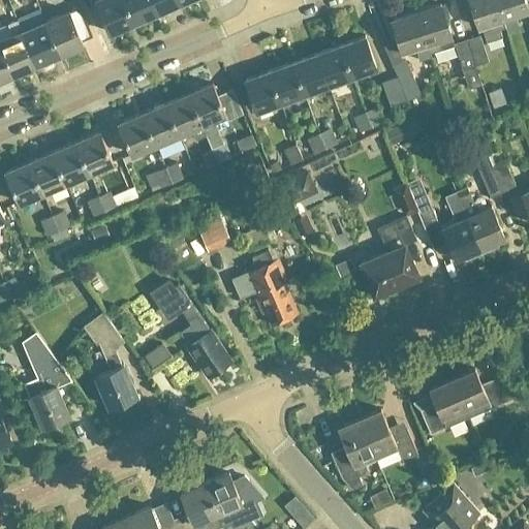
[(97,0),(112,32),(134,23),(124,0),(97,0)]
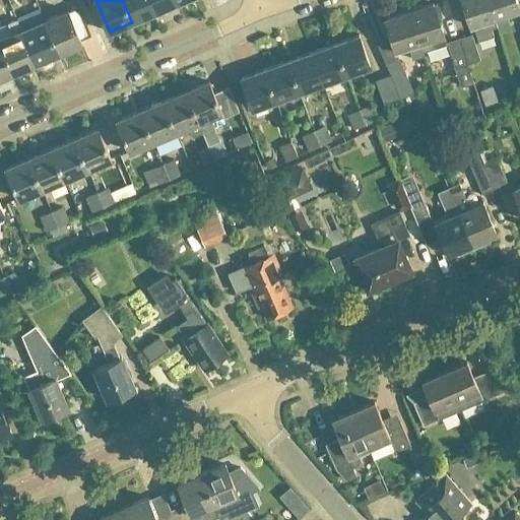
[(122,0),(132,22),(154,12),(149,0),(122,0)]
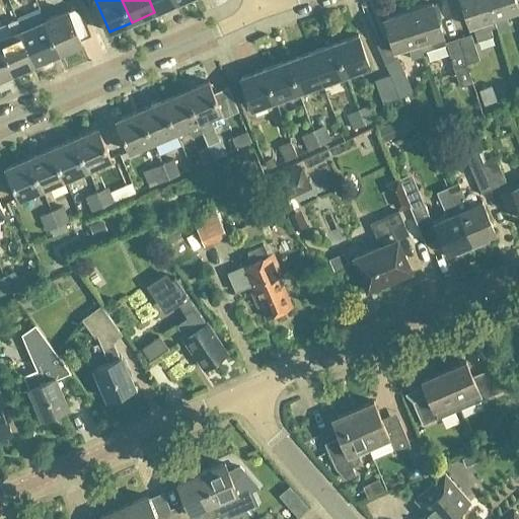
[(149,0),(154,12),(177,2),(176,0),(149,0)]
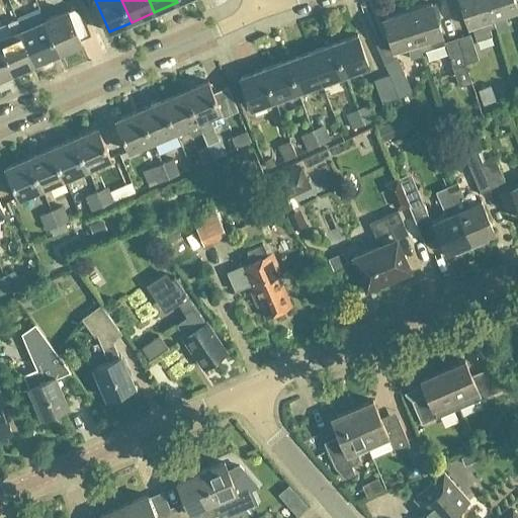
[(490,29),(496,27),(497,26),(488,0),(461,0),(470,25),(472,24),(478,39),(492,35),(490,29)]
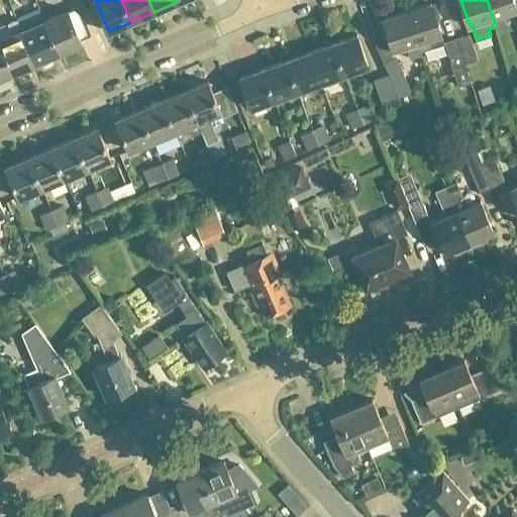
[(513,0),(487,0),(496,26),(498,30),(507,27),(502,14),(503,14),(516,10),(513,0)]
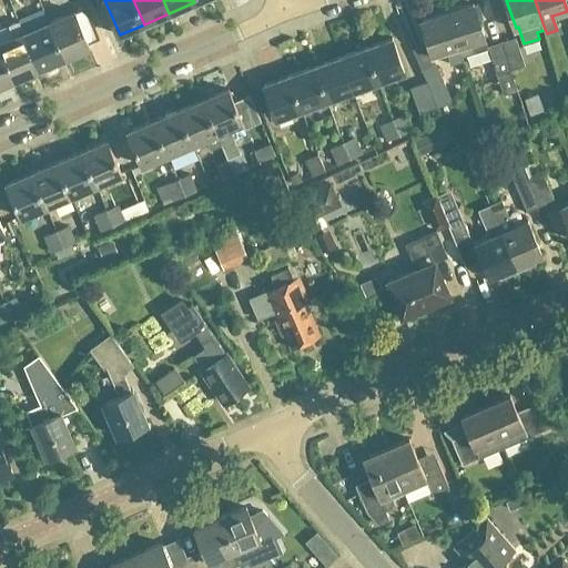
[(516,91),(509,71),(500,43),(488,48),(487,48),(484,39),(486,38),(475,2),(448,11),(463,58),(487,50),(504,95),(516,91)]
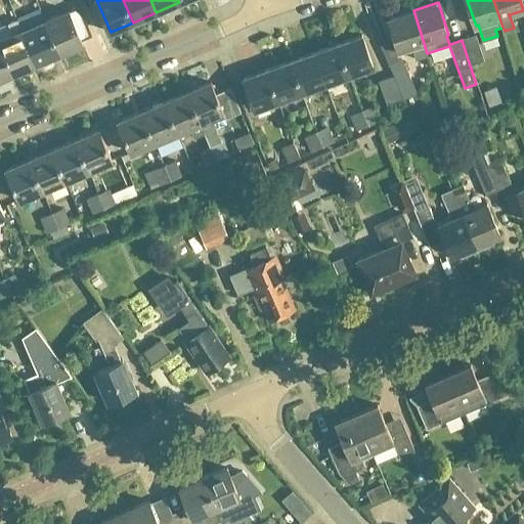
[(46,19),(59,52),(83,43),(76,28),(86,23),(78,3),(67,8),(68,10),(46,19)]
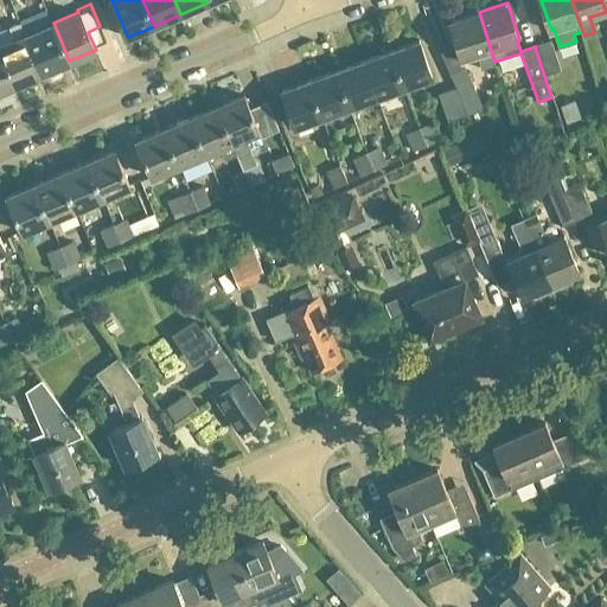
[(493,62),(494,62),(479,12),(452,20),(464,58),(477,55),(481,71),(494,66),(493,62)]
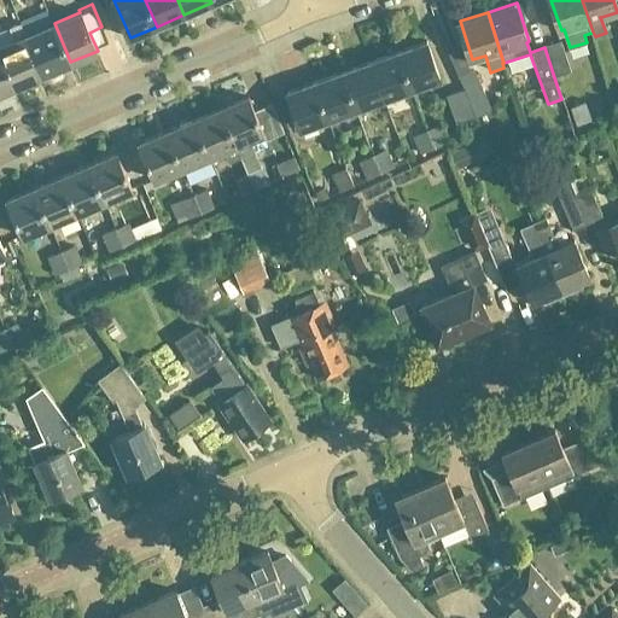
[(27,35),(44,74),(70,62),(54,23),(27,35)]
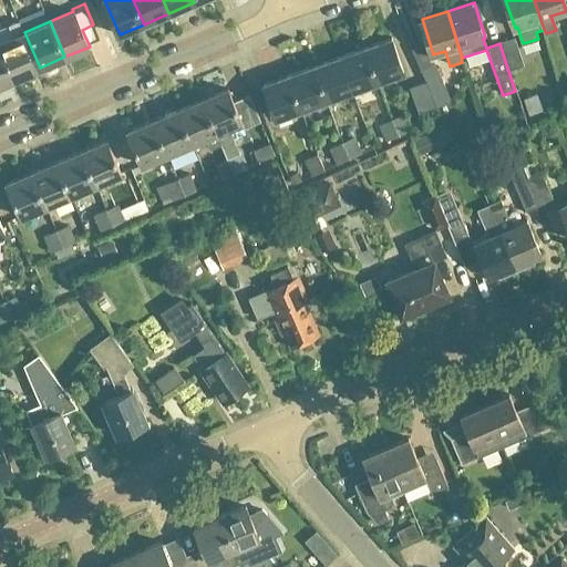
[(0,44),(14,79),(40,68),(24,32),(0,42),(0,44)]
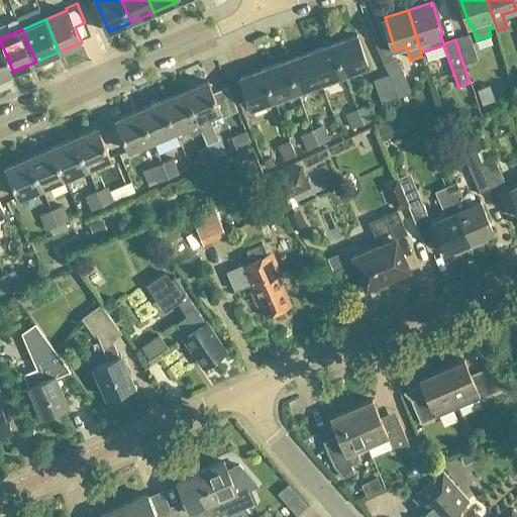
[(332,42),(343,74),(368,66),(356,34),(332,42)]
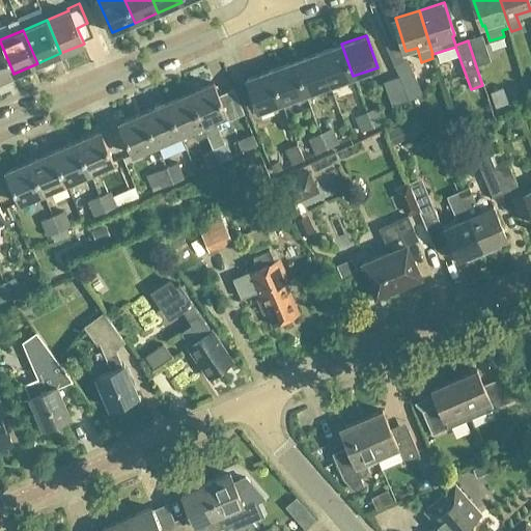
[(482,36),(468,40),(476,66),(491,61),(482,36)]
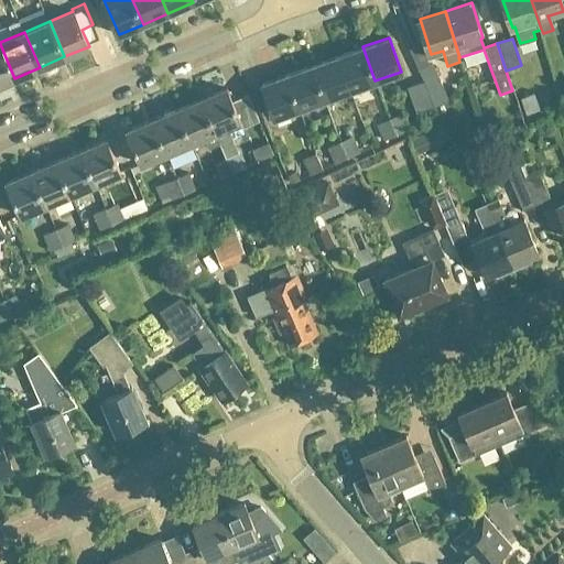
[(0,84),(14,78),(0,44),(0,84)]
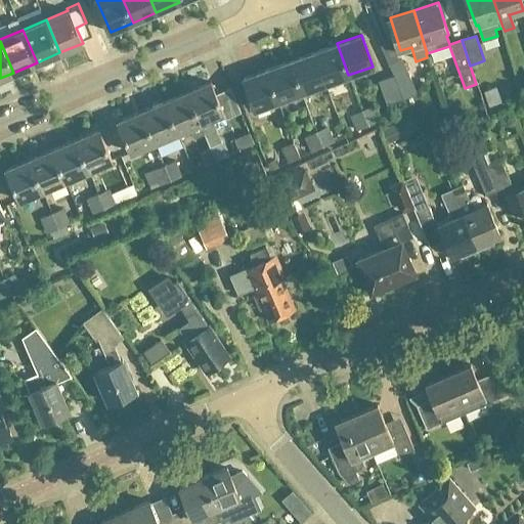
[(324,83),(348,75),(337,43),(313,51),(324,83)]
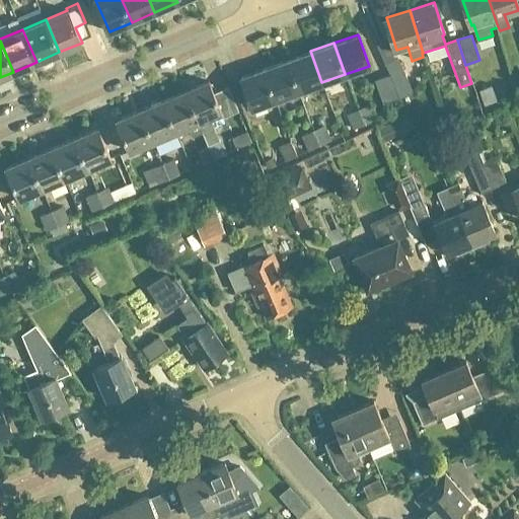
[(287,59),(298,90),(321,82),(310,51),(287,59)]
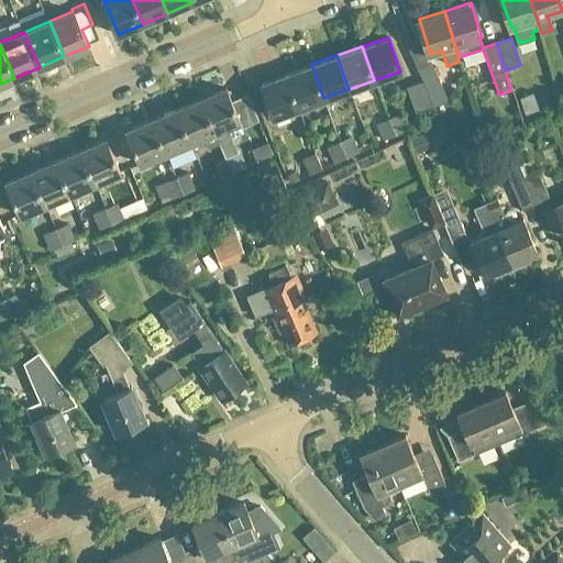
[(298,108),(323,98),(311,64),(286,74),(298,108)]
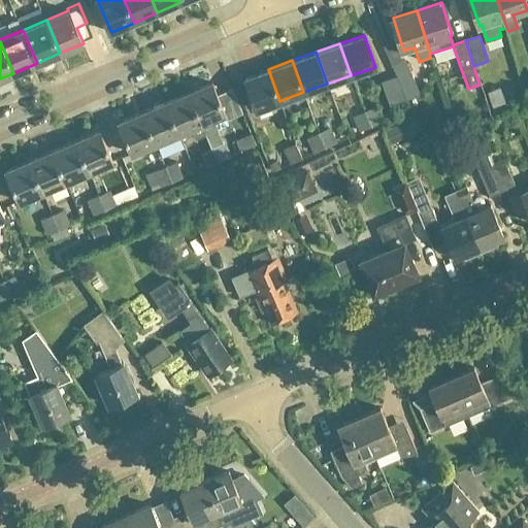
[(404,60),(392,66),(397,76),(403,91),(416,85),(404,60)]
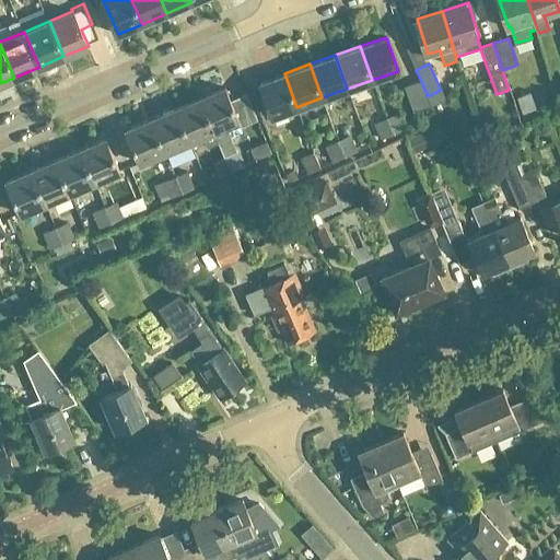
[(296,107),(284,73),(259,82),(271,116),(296,107)]
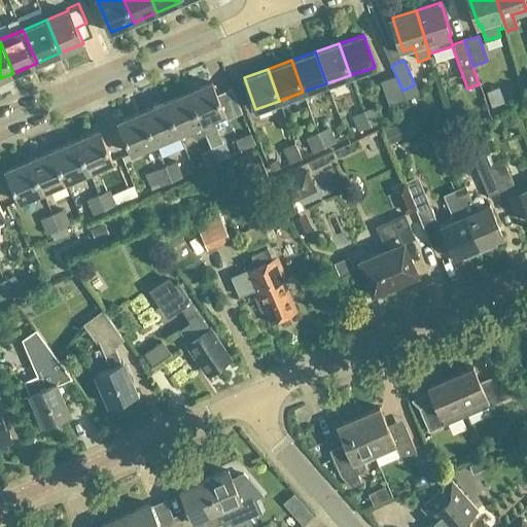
[(402,91),(396,76),(381,81),(389,106),(407,100),(402,91)]
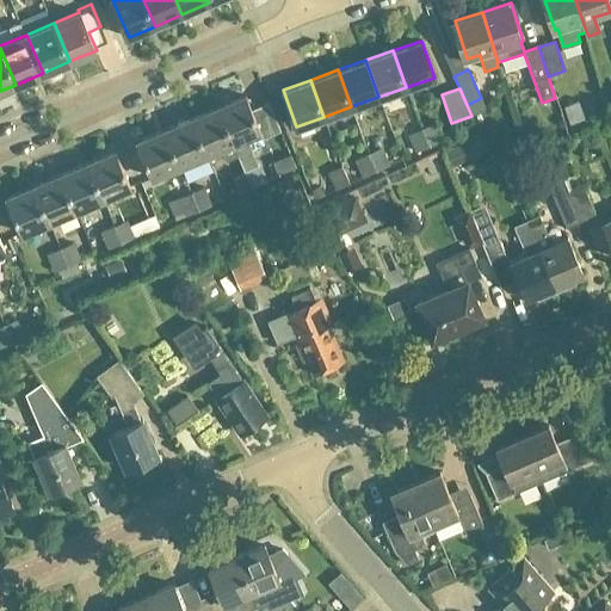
[(269,102),(252,109),(246,96),(218,107),(239,154),(245,168),(252,186),(265,180),(246,136),(260,130),(264,137),(281,130),(269,102)]
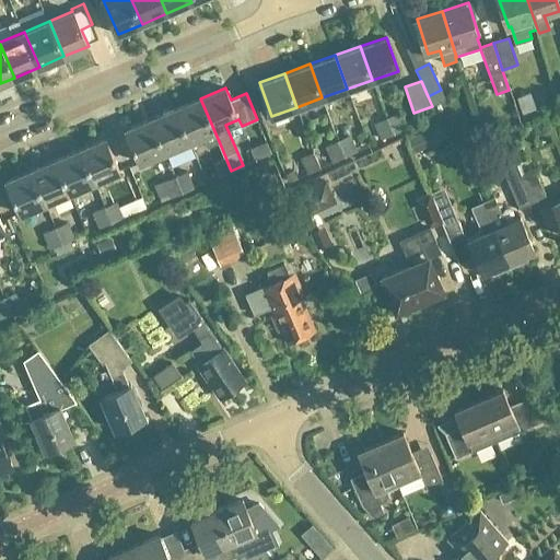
[(219,141),(200,98),(176,109),(189,140),(202,135),(207,146),(219,141)]
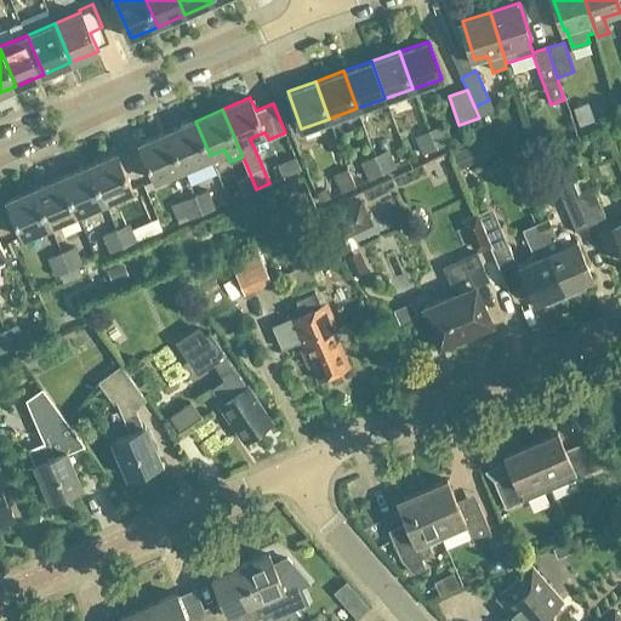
[(210,155),(195,121),(167,132),(183,167),(210,155)]
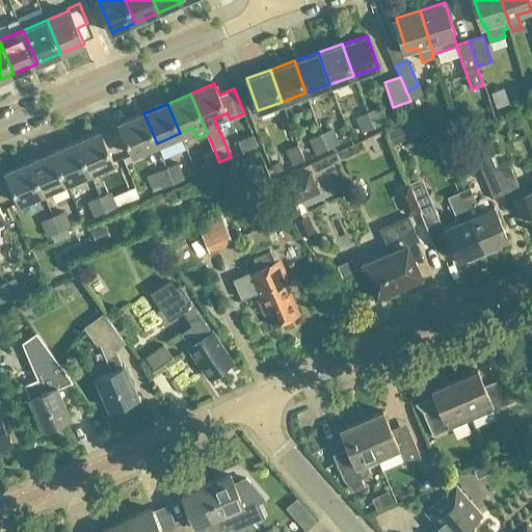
[(375,128),(387,123),(379,108),(368,113),(375,128)]
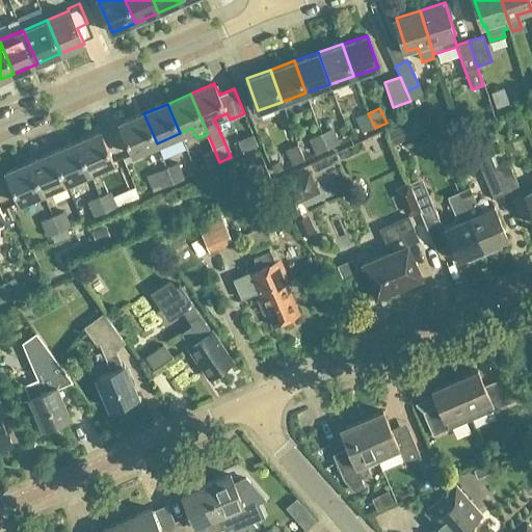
[(157,143),(143,113),(121,124),(133,154),(157,143)]
